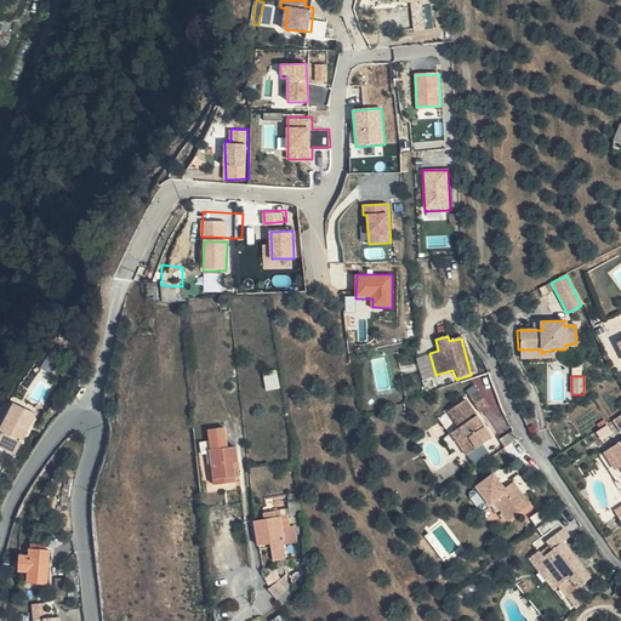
[(0,422),(0,437),(11,445),(36,405),(15,392),(0,414),(0,420),(1,421),(0,422)]
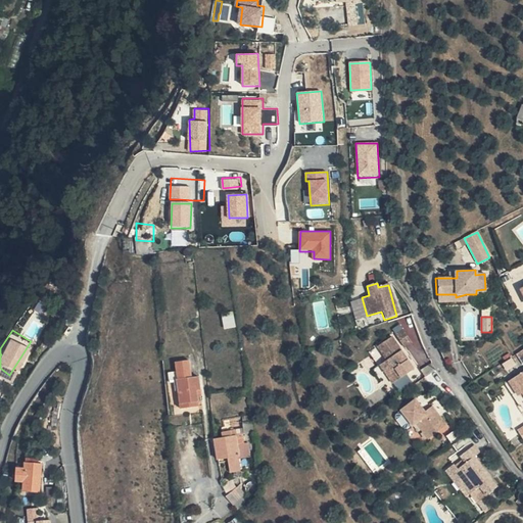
[(394,334),(402,348),(411,344),(402,330),(394,334)]
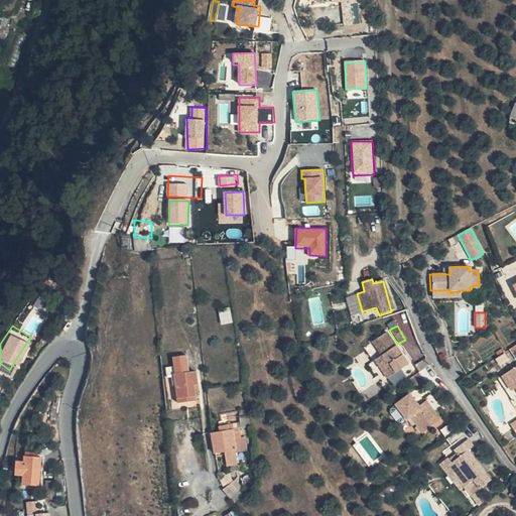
[(385,367),(389,375),(405,366),(385,333),(371,342),(380,356),(373,360),(379,371),(385,367)]
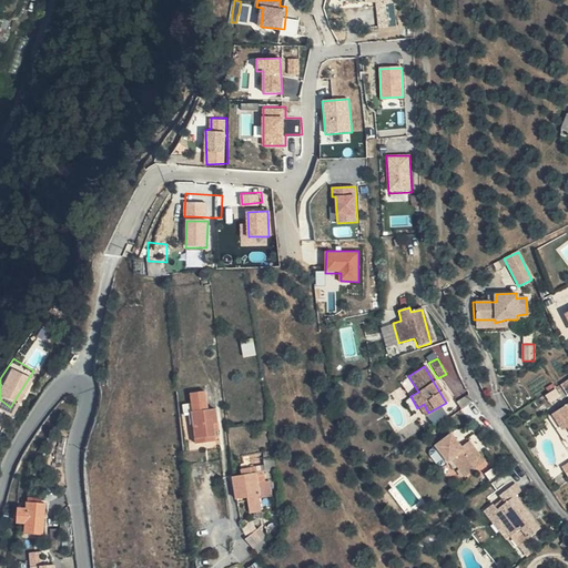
[(209,383),(195,385),(196,395),(188,397),(189,407),(198,407),(201,435),(220,433),(217,418),(217,415),(221,415),(220,401),(212,402),(209,383)]
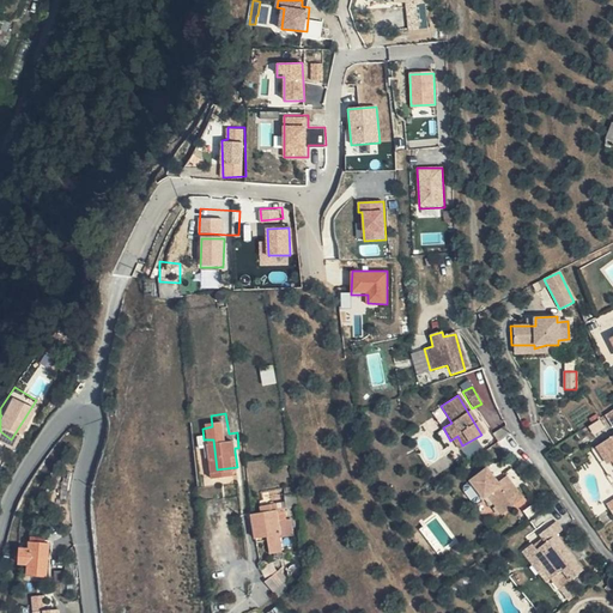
[(489,435),(493,443),(508,436),(503,428),(489,435)]
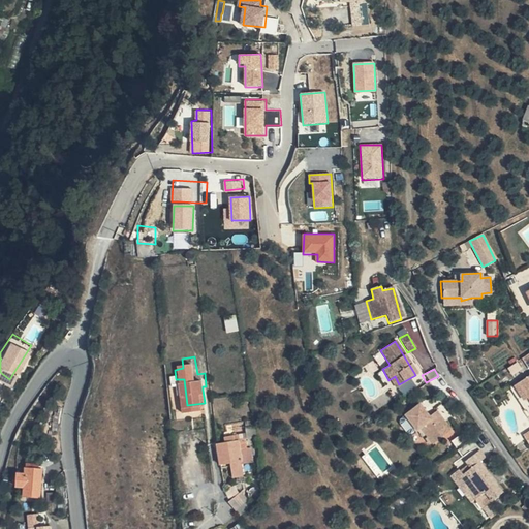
[(394,387),(399,384),(395,376),(389,380),(394,387)]
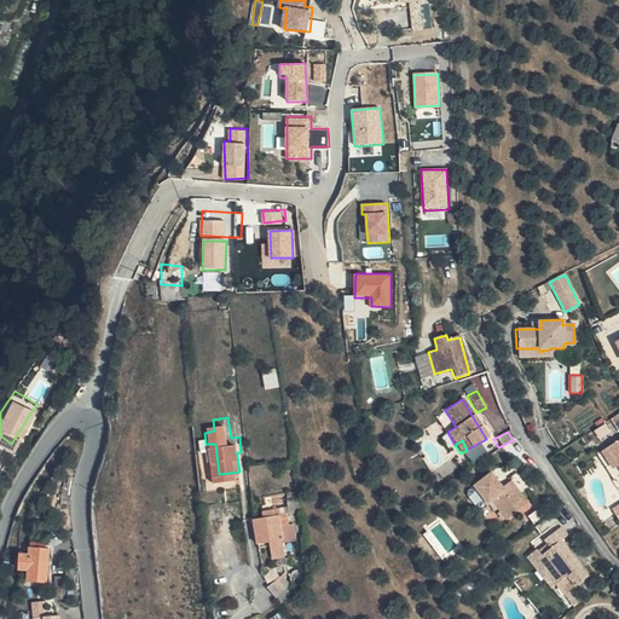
[(615,469),(618,474),(618,441),(601,453),(612,472),(615,469)]
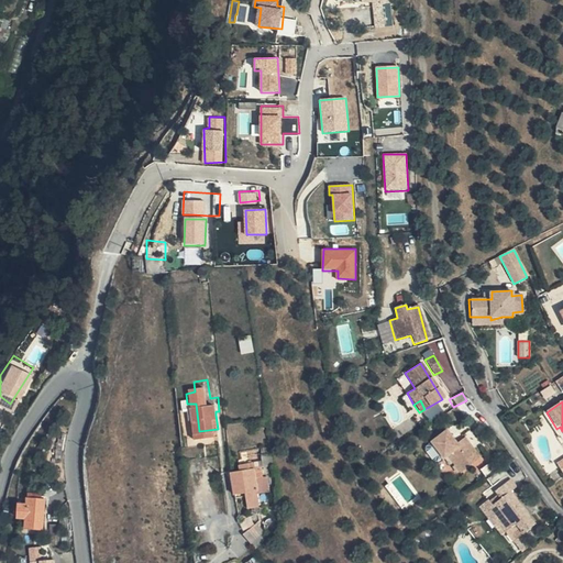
[(445,432),(429,441),(439,460),(444,457),(454,476),(467,468),(465,463),(473,460),(464,442),(453,448),(445,432)]
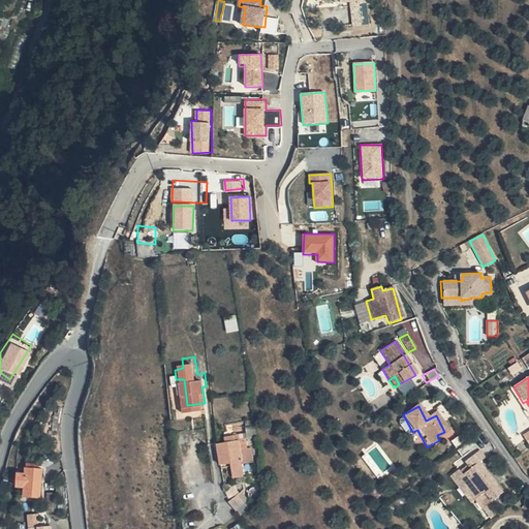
[(247,439),(257,438),(254,419),(246,421),(247,439)]
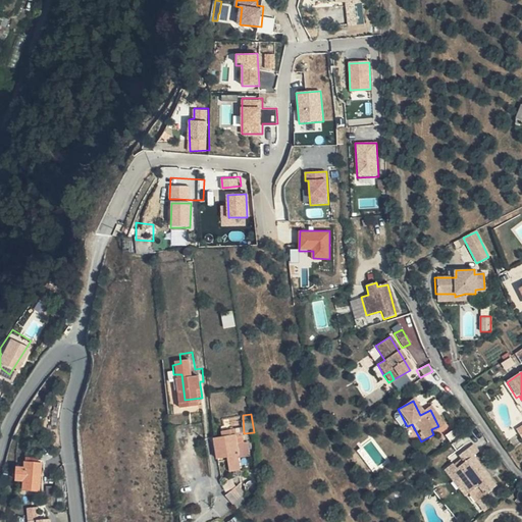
[(441,430),(438,426),(431,429),(433,434),(441,430)]
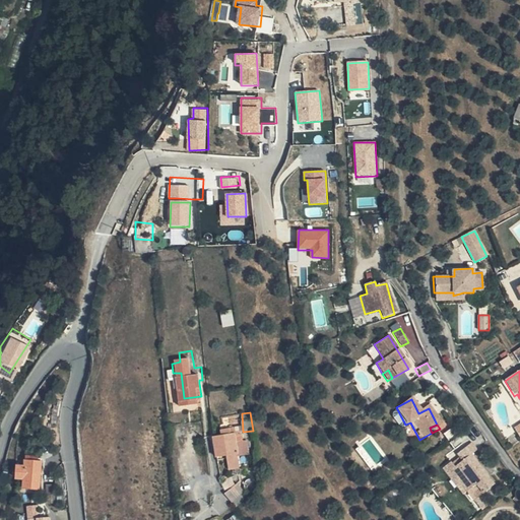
[(221,428),(221,433),(230,432),(231,436),(237,435),(239,455),(249,454),(248,439),(243,439),(242,426),(221,428)]
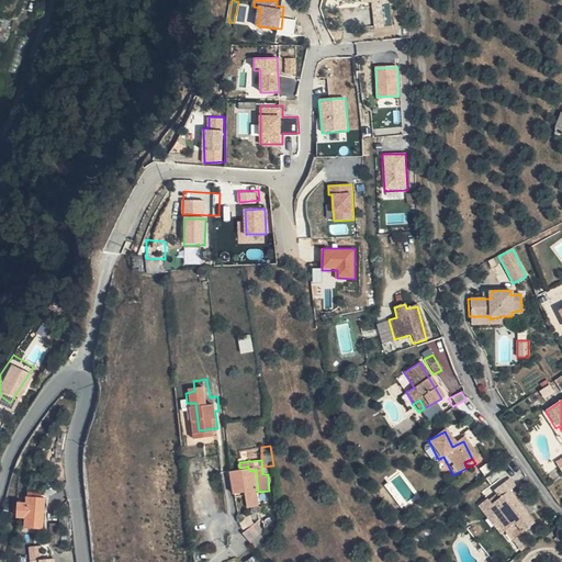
[(245,491),(245,493),(258,492),(256,470),(249,471),(248,467),(239,468),(239,474),(232,475),(234,491),(245,491)]
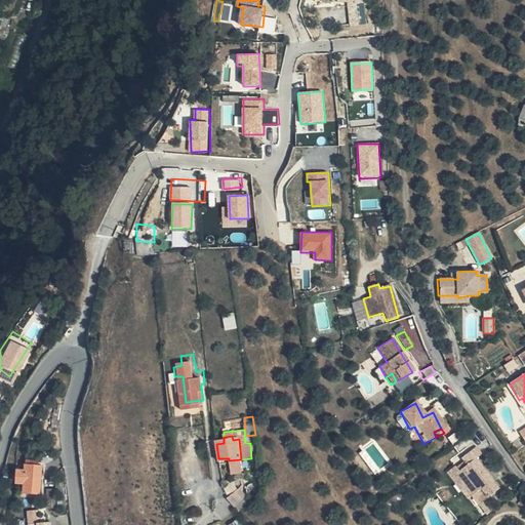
[(488,484),(495,493),(506,486),(483,455),(490,450),(484,442),(470,452),(475,458),(467,465),(463,459),(453,466),(462,478),(467,476),(477,491),(488,484)]
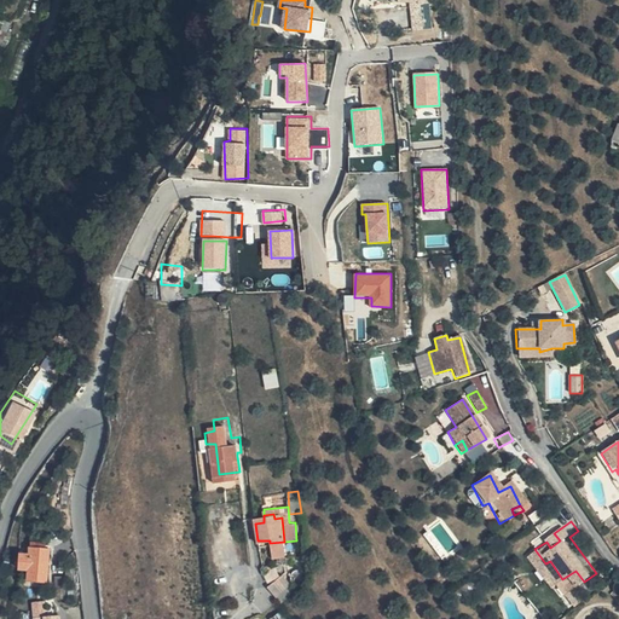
[(284,542),(270,543),(271,557),(285,556),(284,542)]
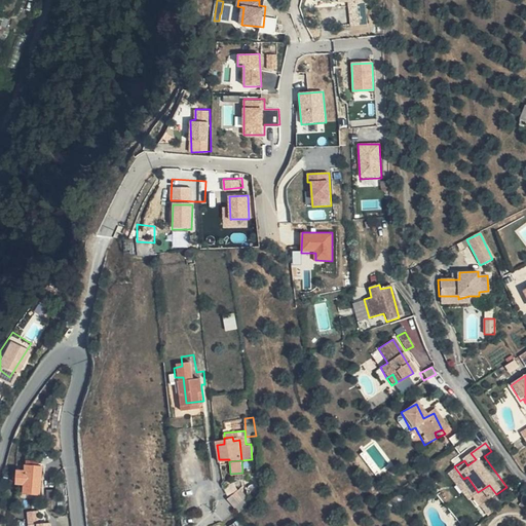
[(44,466),(27,467),(27,471),(28,483),(28,493),(34,493),(35,488),(44,488),(44,466)]
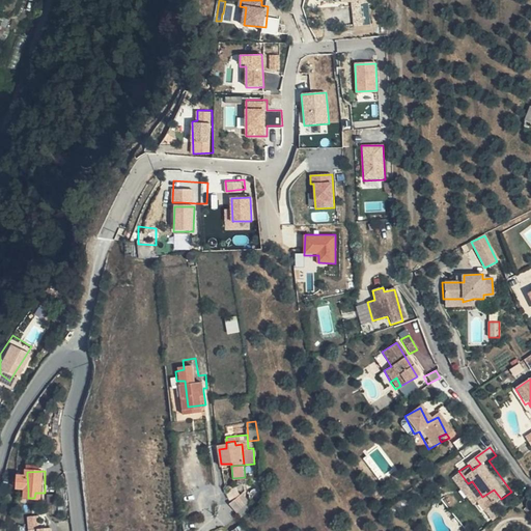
[(28,487),(27,475),(16,475),(16,487),(28,487)]
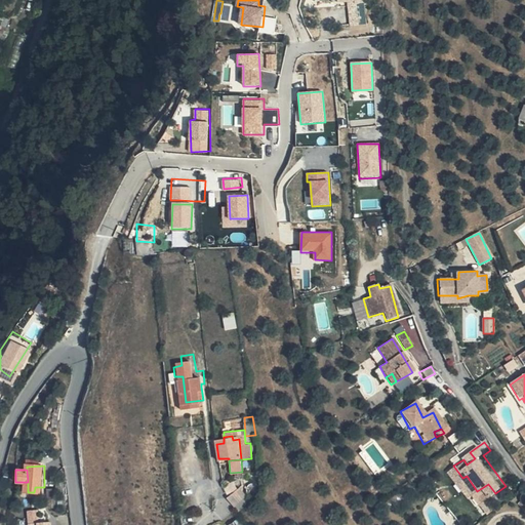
[(226,496),(237,511),(251,502),(239,486),(226,496)]
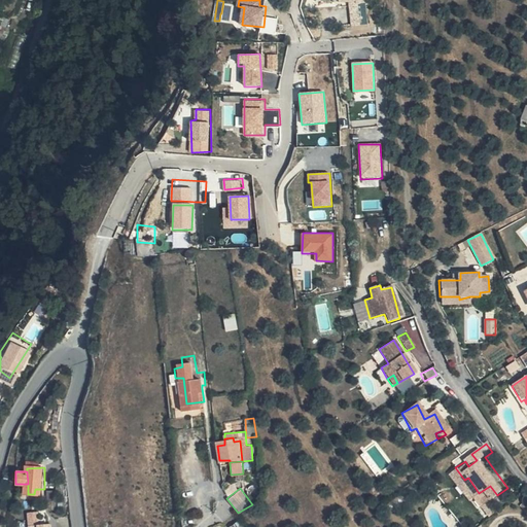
[(63,508),(63,498),(53,499),(53,508),(63,508)]
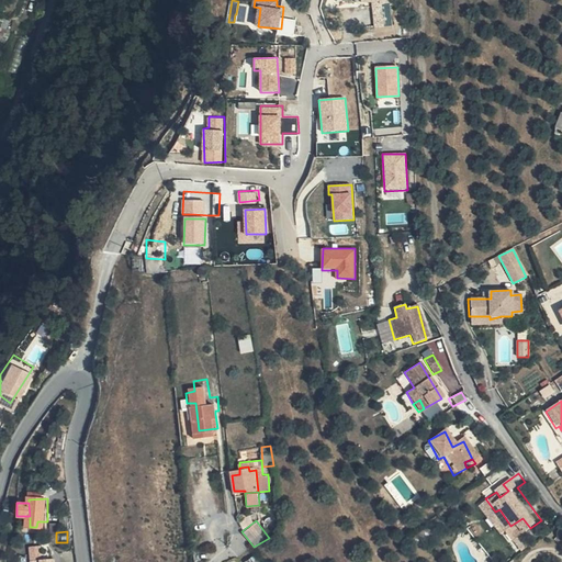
[(175,536),(176,544),(188,543),(188,534),(175,536)]
